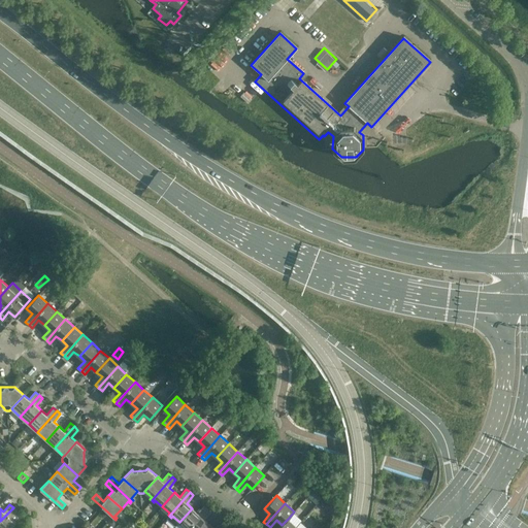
[(192,508),(179,522),(186,527),(190,527),(207,508),(204,505),(197,513),(192,508)]
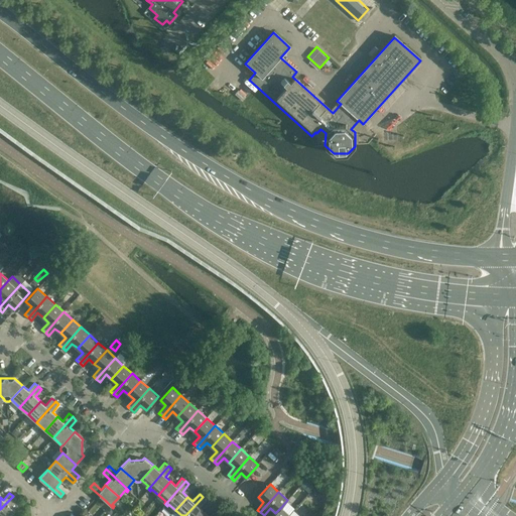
[(13,496),(0,509),(0,515),(10,515),(15,511),(10,506),(16,499),(13,496)]
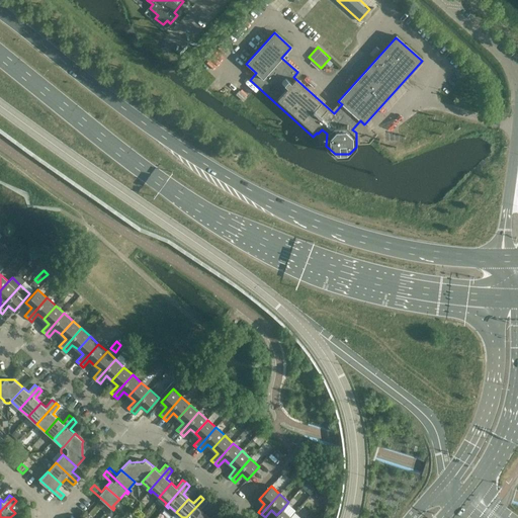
[(203,499),(186,517),(201,517),(205,514),(200,510),(207,502),(203,499)]
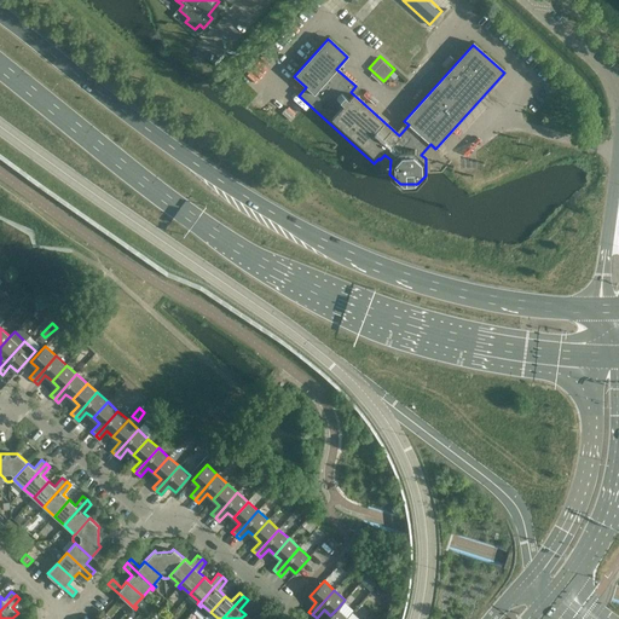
[(345,618),(347,617),(337,608),(330,615),(327,618),(345,618)]
